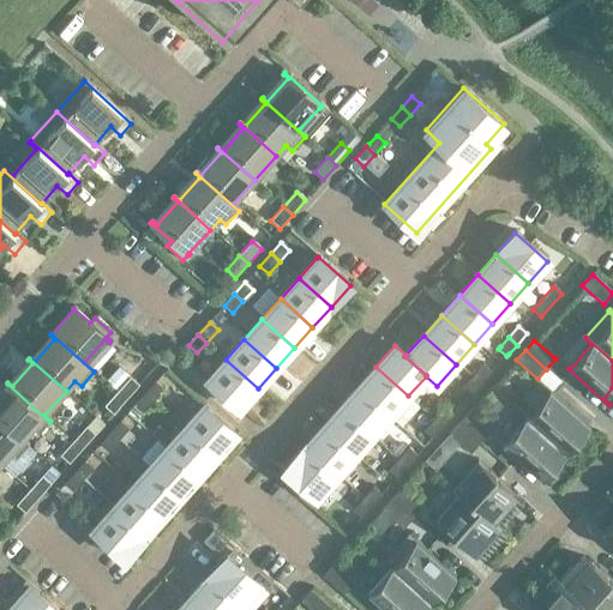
[(239,410),(258,388),(226,360),(206,381),(239,410)]
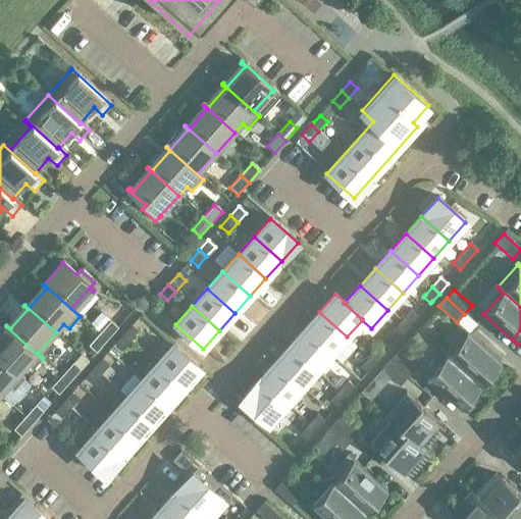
[(409,327),(418,317),(410,311),(402,321),(409,327)]
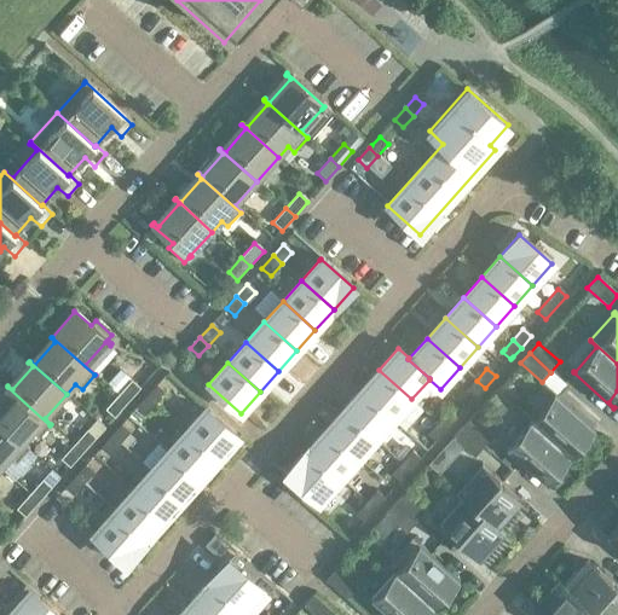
[(411,399),(379,370),(361,390),(393,419),(411,399)]
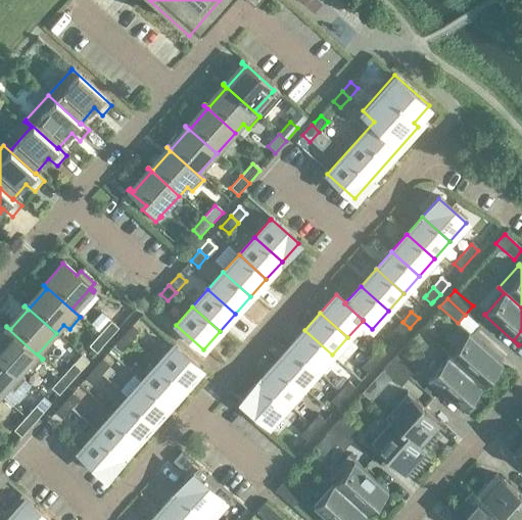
[(404,335),(410,328),(402,322),(395,328),(393,331),(401,337),(404,335)]
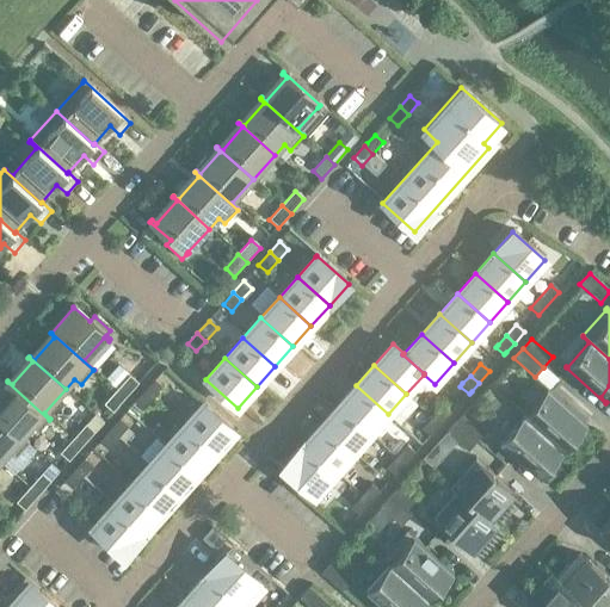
[(125,398),(137,384),(129,377),(117,390),(125,398)]
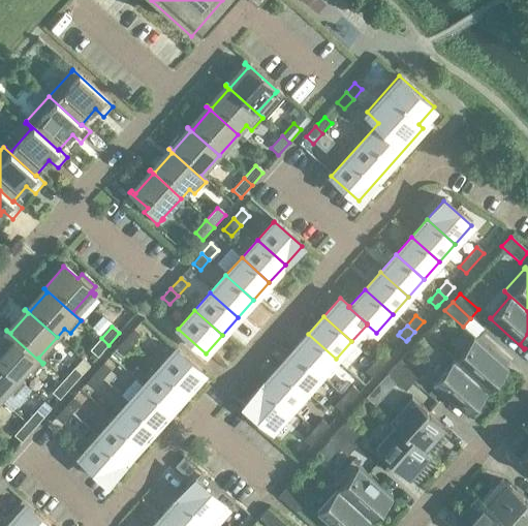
[(133,330),(125,339),(133,345),(141,337),(133,330)]
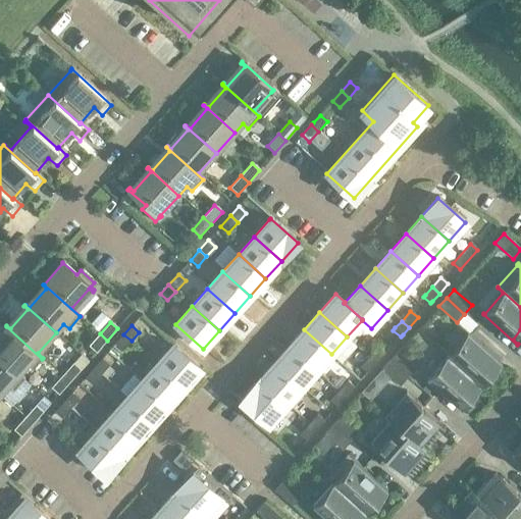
[(42,359),(6,326),(5,326),(9,330),(0,340),(0,358),(23,379),(24,379),(18,374),(27,366),(32,371),(42,359)]
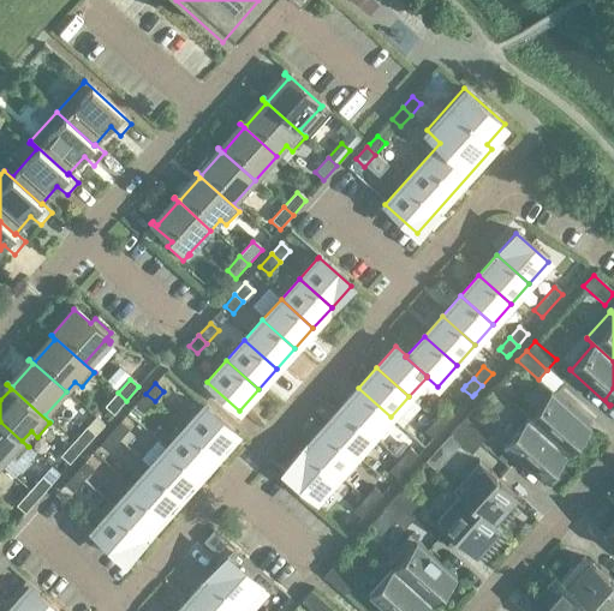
[(373,437),(391,417),(358,388),(340,408),(373,437)]
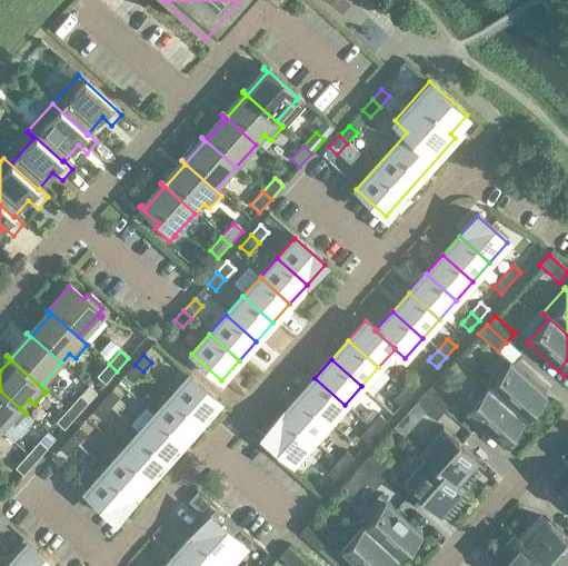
[(508,364),(487,388),(524,420),(525,420),(519,415),(539,391),(546,397),(546,396),(509,363),(508,364)]
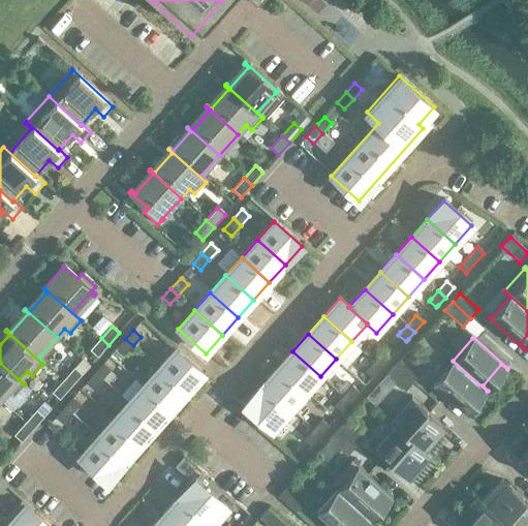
[(97,359),(109,345),(101,338),(89,351),(97,359)]
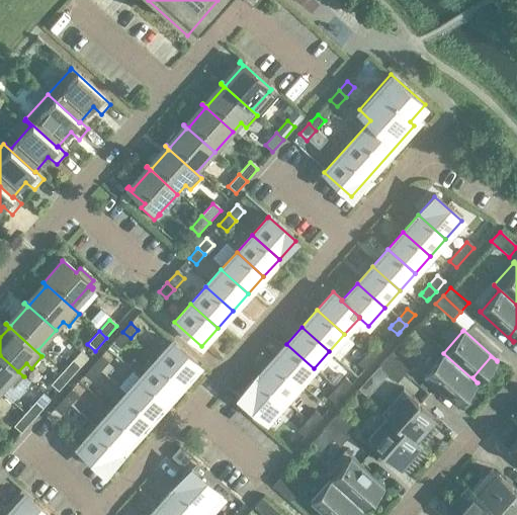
[(122,332),(113,343),(120,349),(131,338),(122,332)]
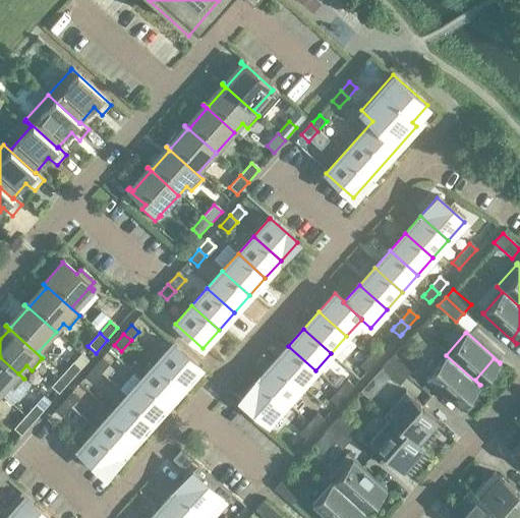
[(172,345),(156,363),(183,388),(199,369),(172,345)]
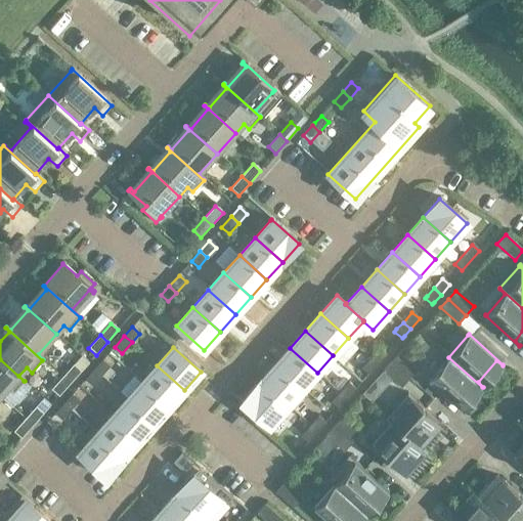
[(301,390),(317,373),(290,348),(274,365),(301,390)]
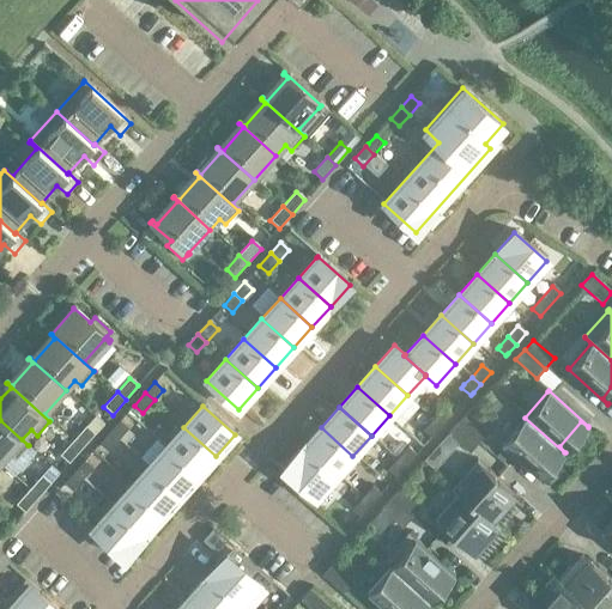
[(442,426),(452,415),(443,408),(434,419),(442,426)]
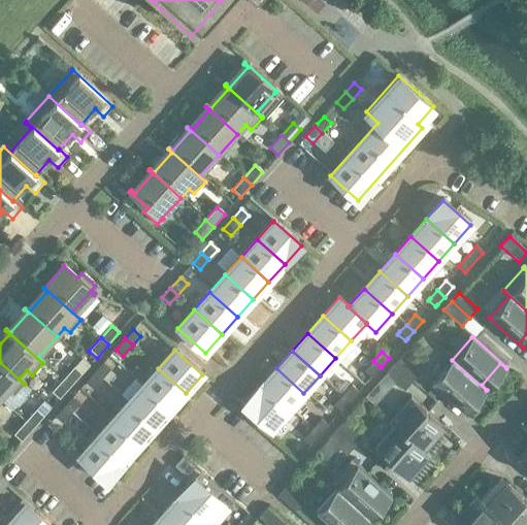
[(413,382),(420,372),(402,357),(394,365),(413,382)]
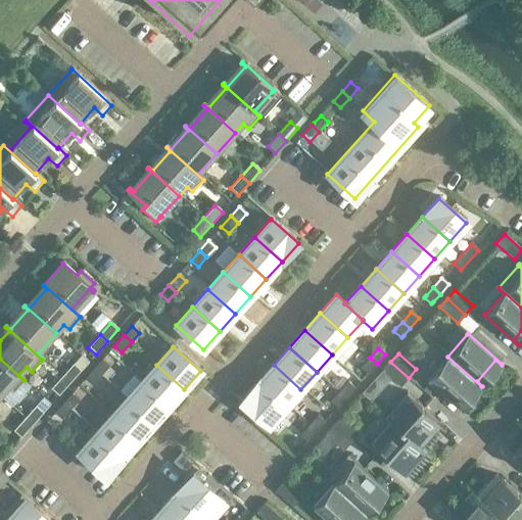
[(481,387),(481,386),(447,357),(428,378),(427,378),(427,379),(461,410),(462,409),(457,404),(476,383),(481,387)]
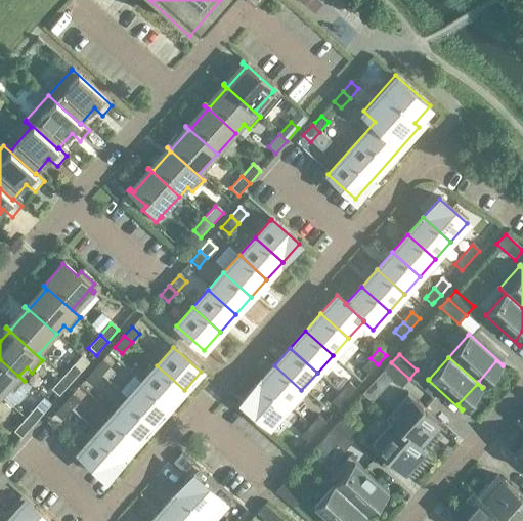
[(371,373),(378,364),(371,358),(363,366),(361,368),(368,376),(369,374),(371,373)]
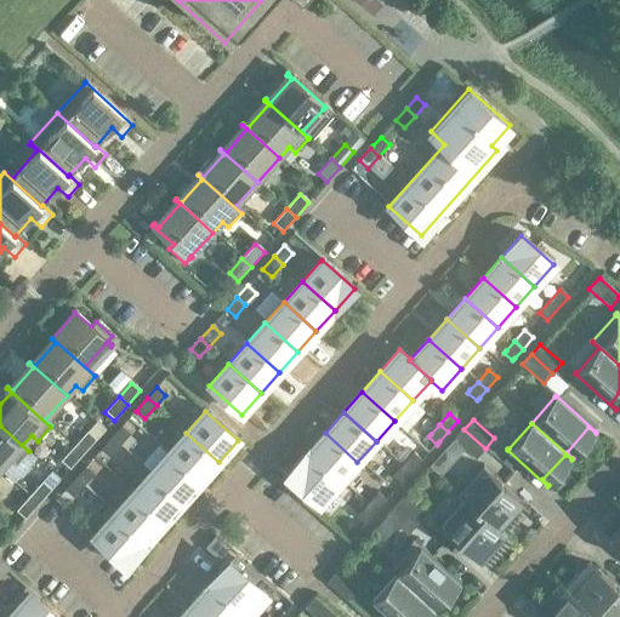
[(28,451),(0,426),(0,469),(9,460),(16,466),(28,451)]
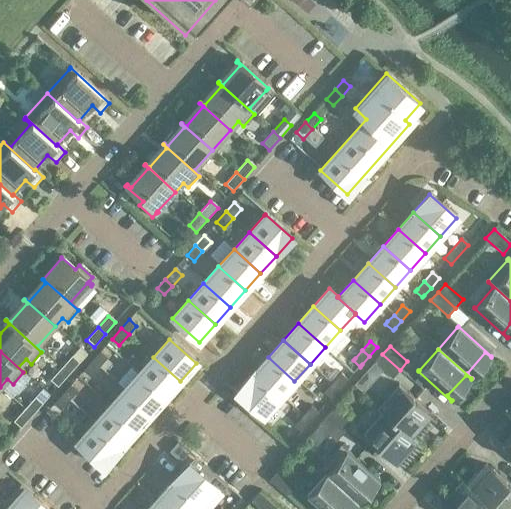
[(98,368),(107,359),(100,353),(91,362),(98,368)]
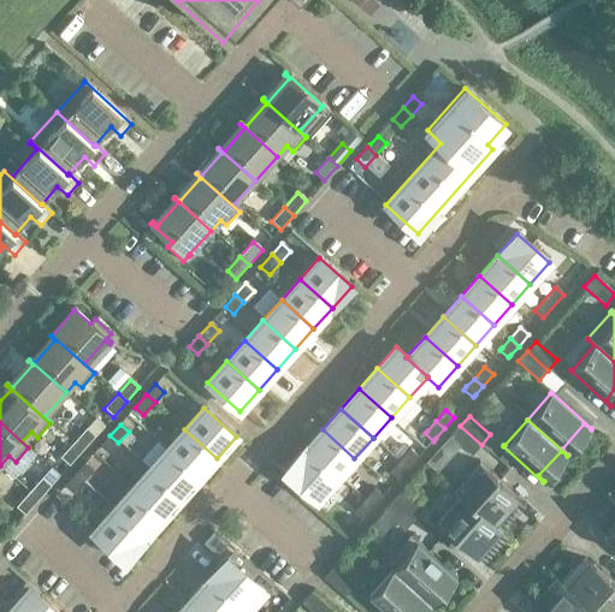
[(472,455),(482,445),(460,426),(451,435),(472,455)]
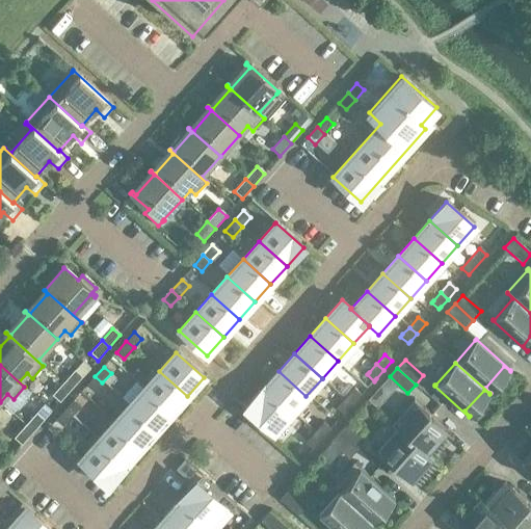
[(71,390),(82,377),(74,371),(63,384),(71,390)]
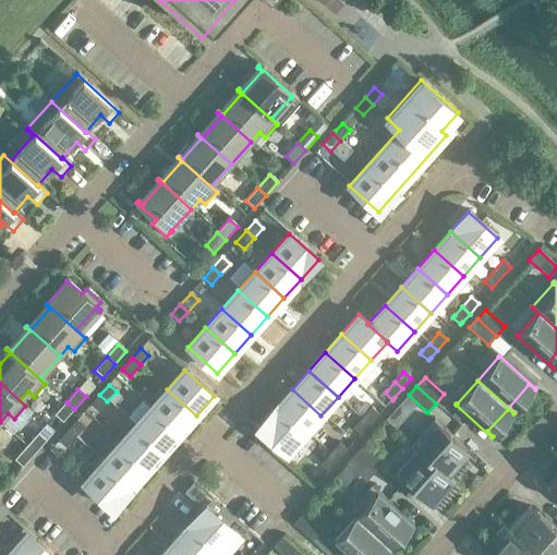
[(196,415),(167,389),(150,408),(180,434),(196,415)]
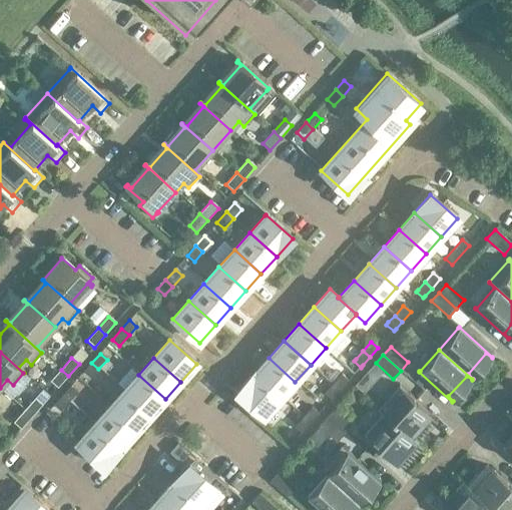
[(280,399),(295,382),(269,358),(252,375),(280,399)]
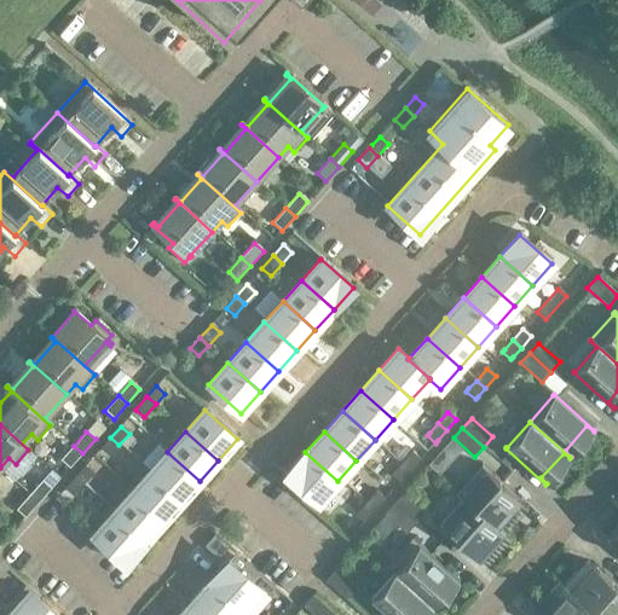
[(109,457),(119,445),(110,437),(100,450),(109,457)]
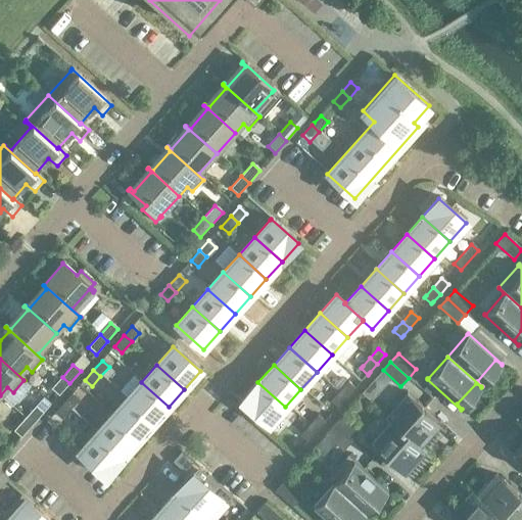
[(58,396),(69,383),(62,377),(51,389),(58,396)]
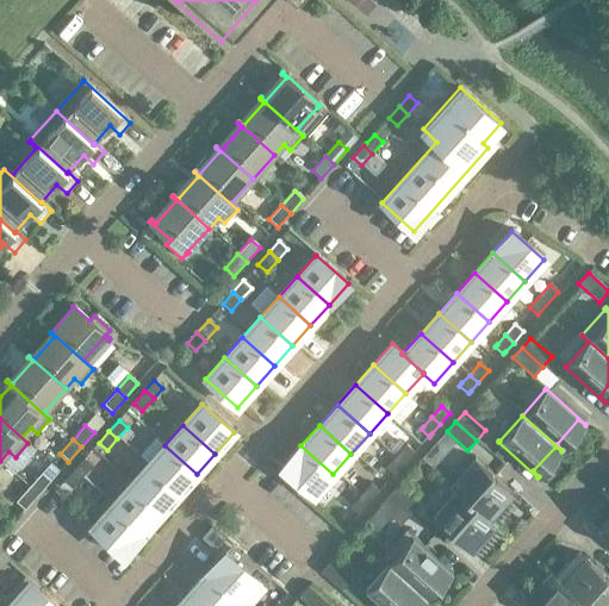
[(197,474),(165,445),(147,466),(179,494),(197,474)]
